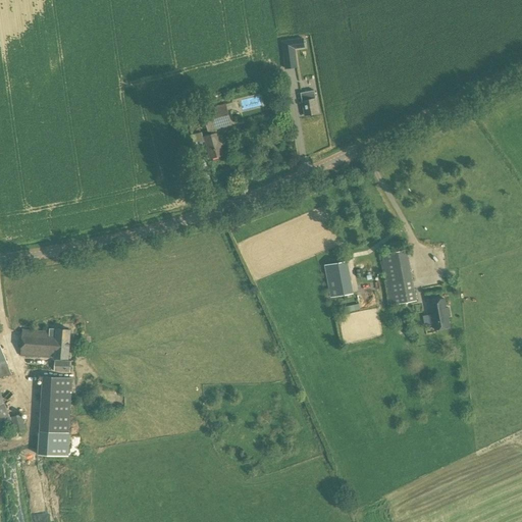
[(283,55),(296,54),(294,37),(281,39),(283,55)]
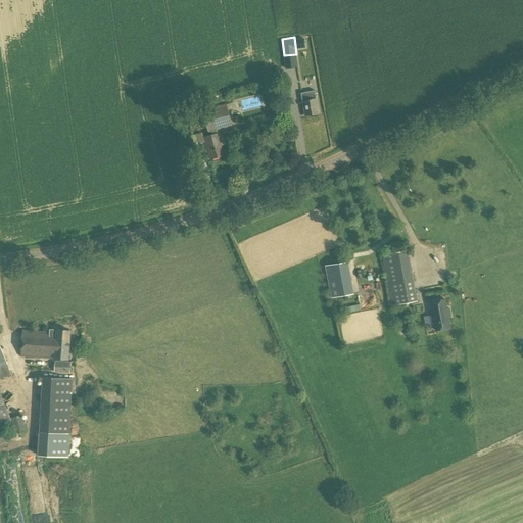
[(315,90),(300,93),(304,115),(319,112),(315,90)]
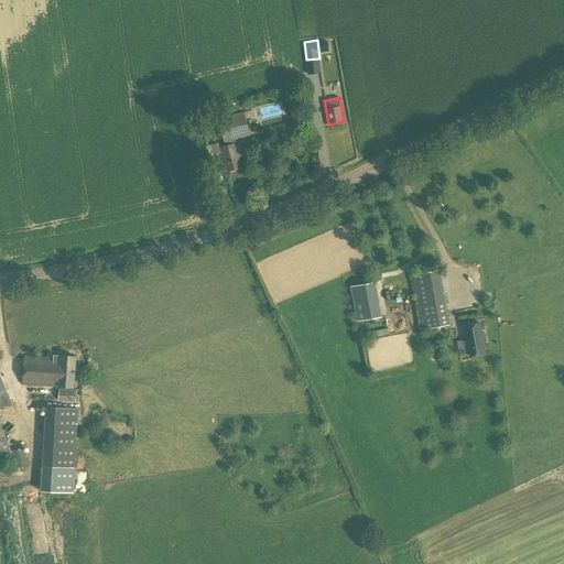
[(250,136),(243,112),(218,120),(225,143),(250,136)]
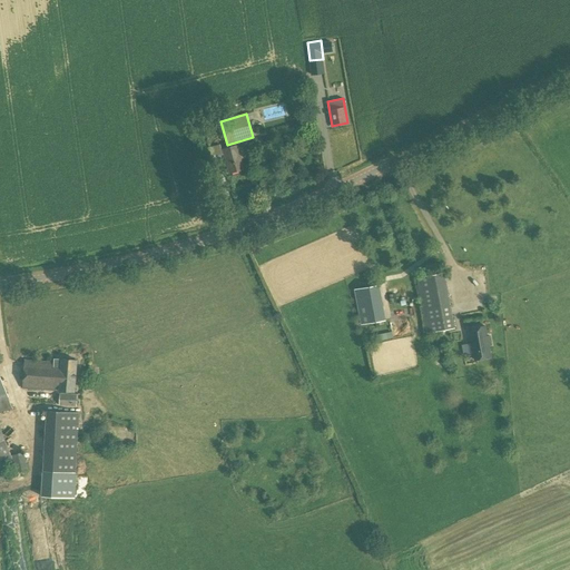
[(227,165),(229,173),(244,169),(237,146),(223,149),(226,160),(225,161),(226,165),(227,165)]
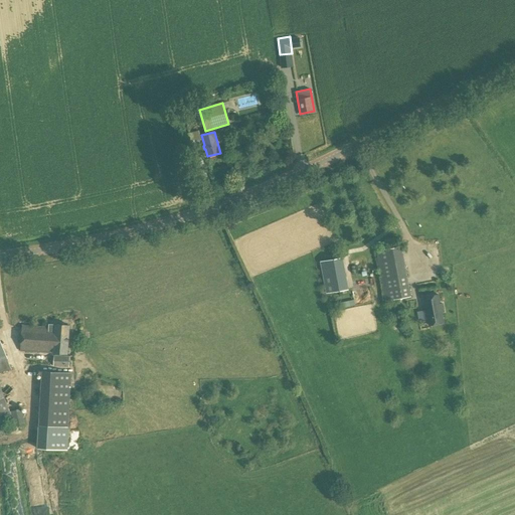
[(386,301),(410,296),(400,246),(376,250),(386,301)]
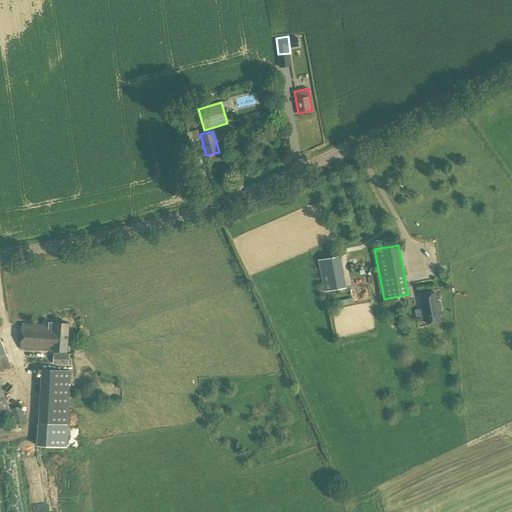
[(324,291),(346,288),(340,256),(318,260),(324,291)]
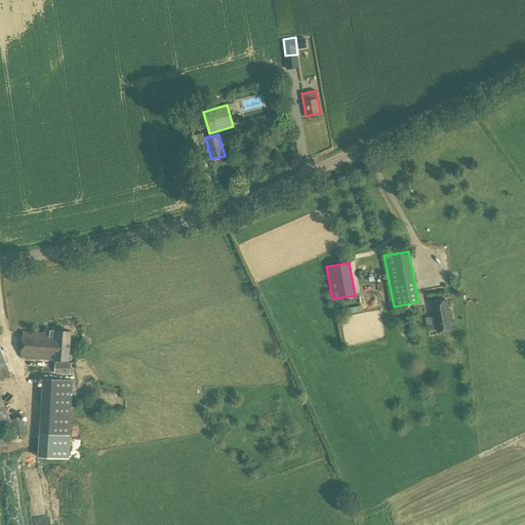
[(448,310),(446,299),(432,303),(437,331),(451,328),(449,318),(452,317),(450,309),(448,310)]
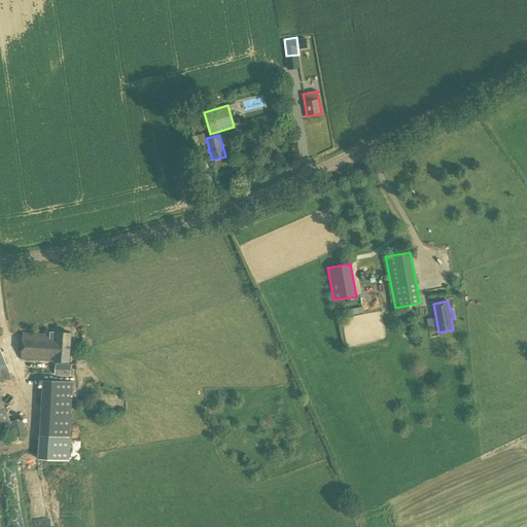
[(68,362),(70,334),(49,332),(49,336),(23,334),(21,358),(68,362)]
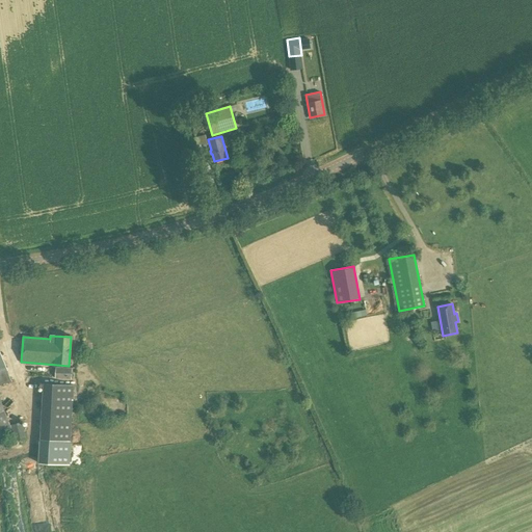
[(71,378),(72,368),(55,367),(55,377),(71,378)]
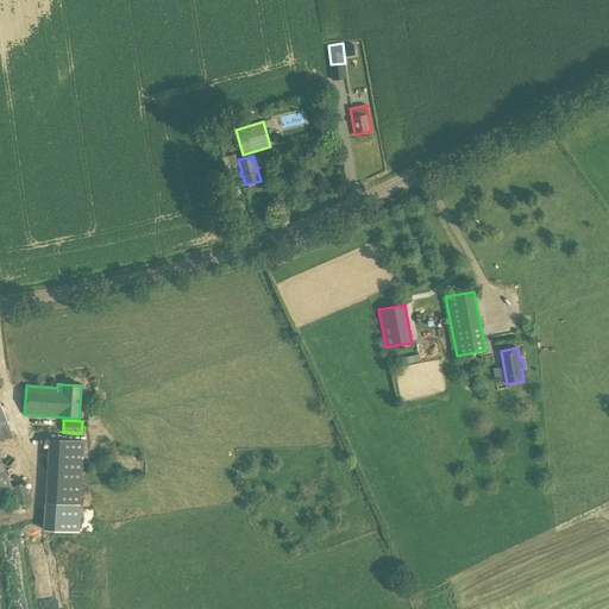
[(46,504),(82,504),(82,439),(46,439),(46,504)]
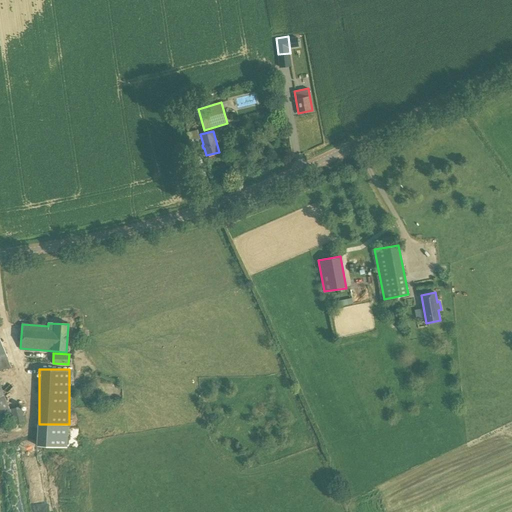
[(10,409),(0,382),(0,431),(6,429),(0,414),(5,412),(8,425),(24,421),(21,406),(10,409)]
